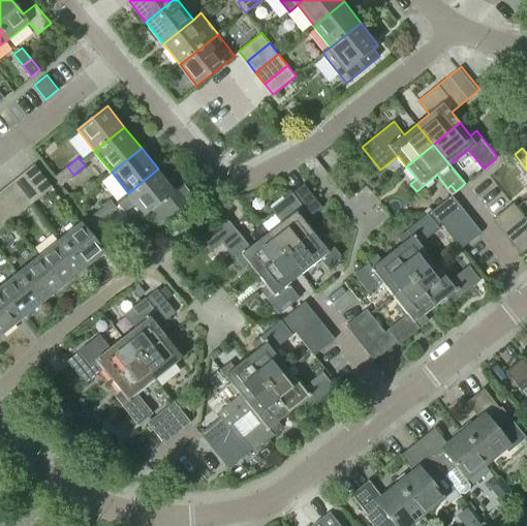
[(35,163),(25,171),(43,193),(54,185),(35,163)]
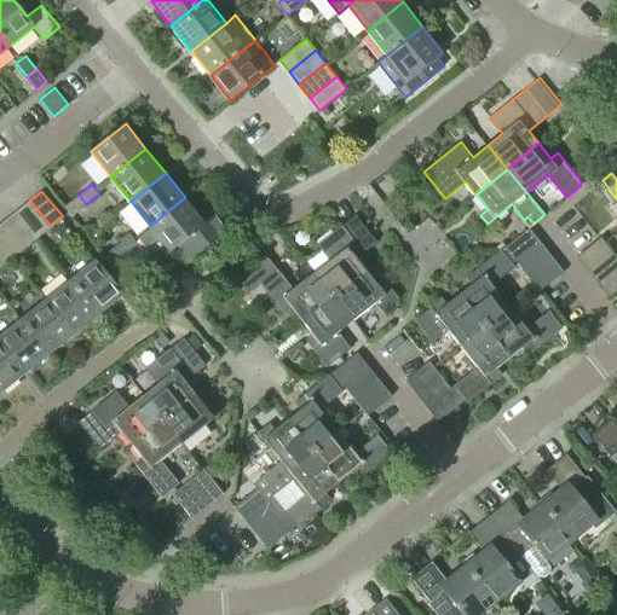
[(86,204),(79,195),(65,204),(73,214),(86,204)]
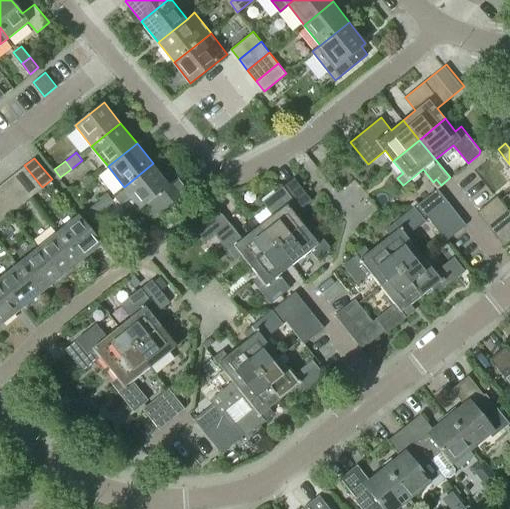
[(141,207),(144,205),(154,216),(188,189),(178,177),(170,184),(153,163),(124,187),(141,207)]
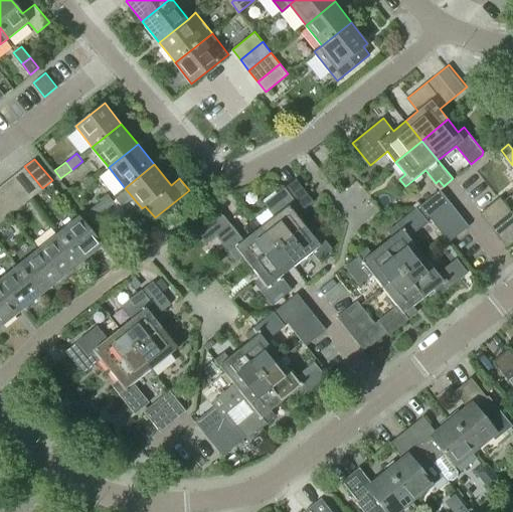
[(24,166),(13,175),(31,197),(42,188),(24,166)]
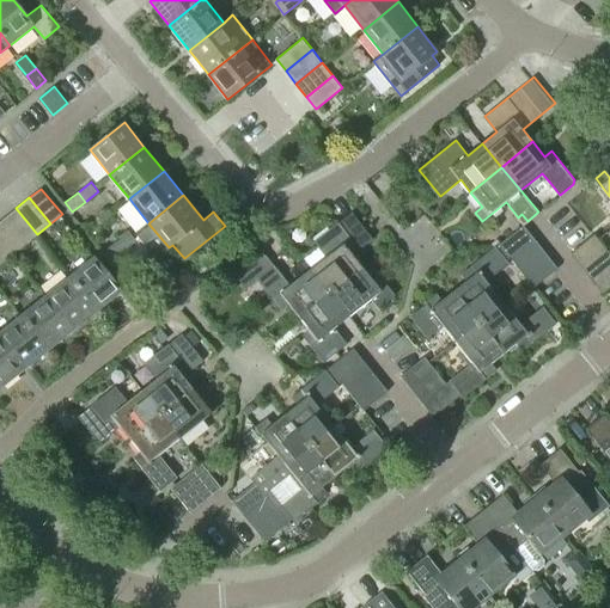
[(16,208),(2,219),(24,245),(37,234),(16,208)]
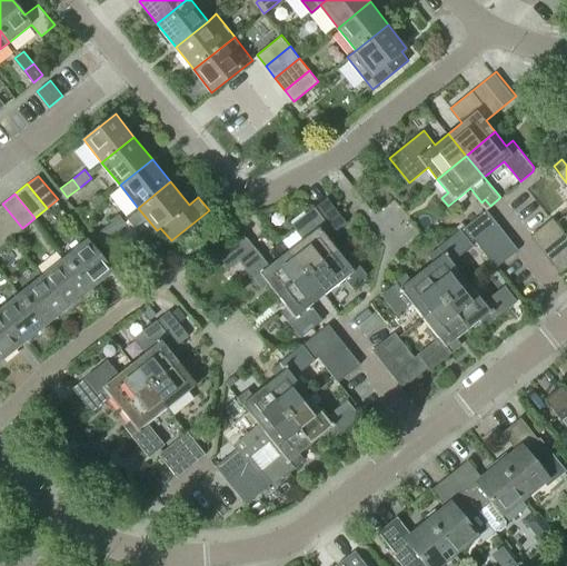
[(305,238),(290,248),(308,271),(338,249),(328,236),(347,221),(328,196),(292,224),(305,238)]
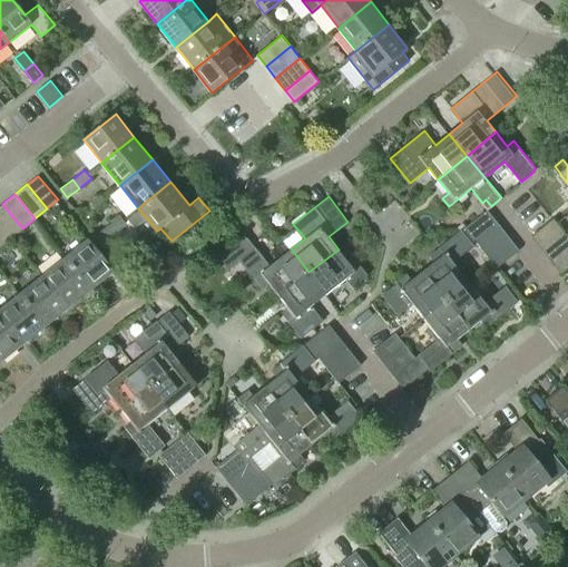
[(2,204),(0,205),(0,222),(12,236),(22,228),(2,204)]
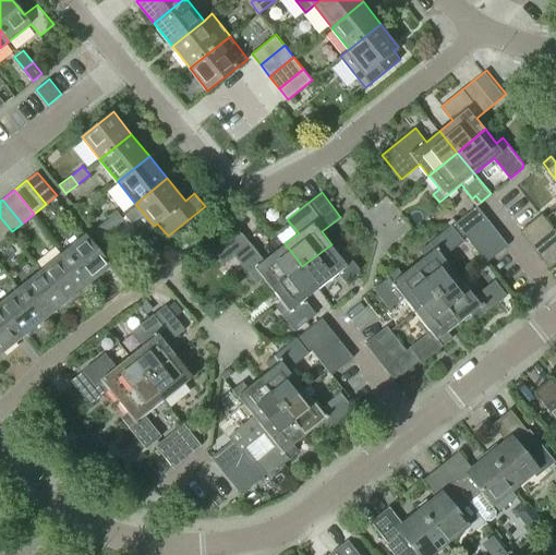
[(478,204),(451,225),(461,237),(466,233),(487,216),(478,204)]
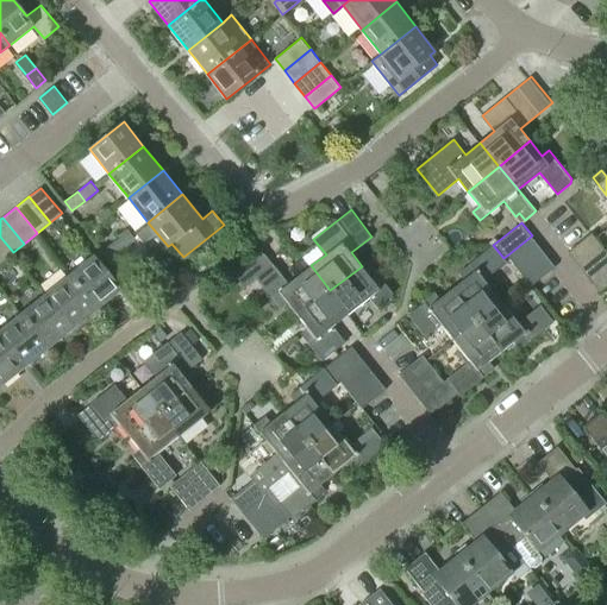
[(129,229),(116,239),(124,249),(137,239),(129,229)]
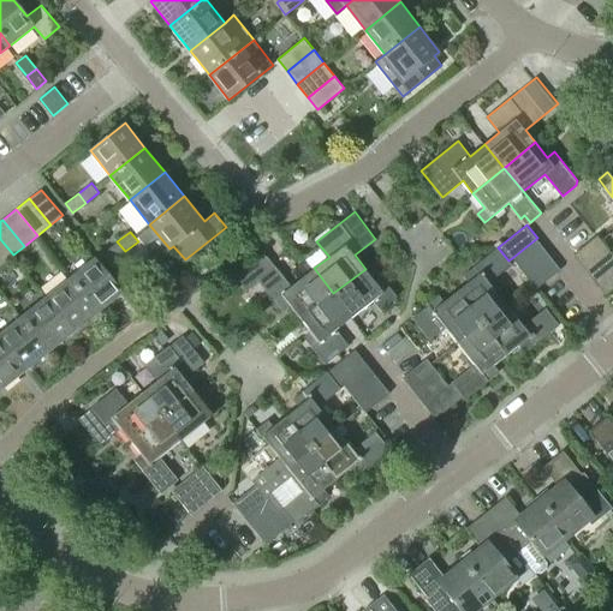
[(573,253),(587,269),(611,250),(597,234),(573,253)]
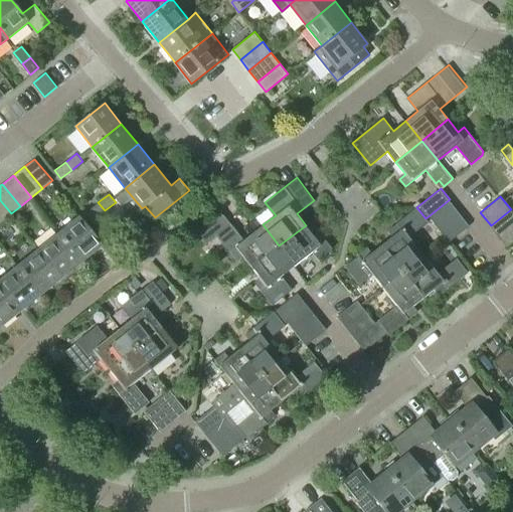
[(450,199),(430,215),(430,216),(439,228),(460,212),(450,199)]
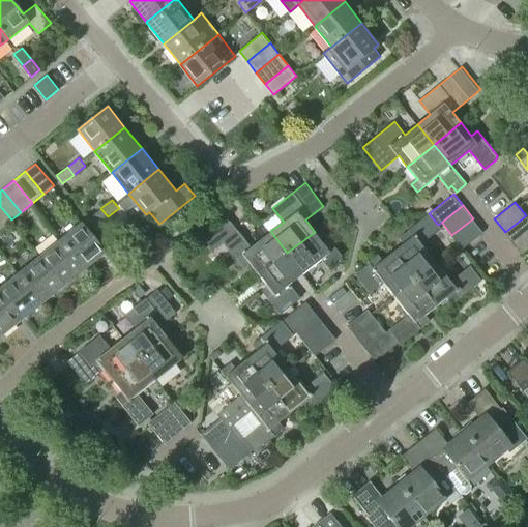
[(0,206),(0,226),(1,228),(11,220),(0,206)]
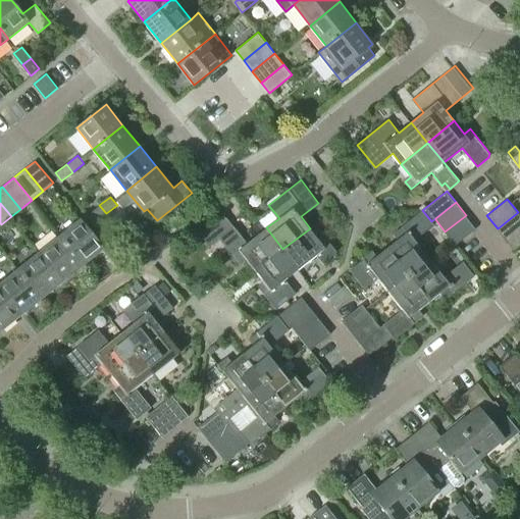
[(106,213),(99,205),(89,214),(95,222),(106,213)]
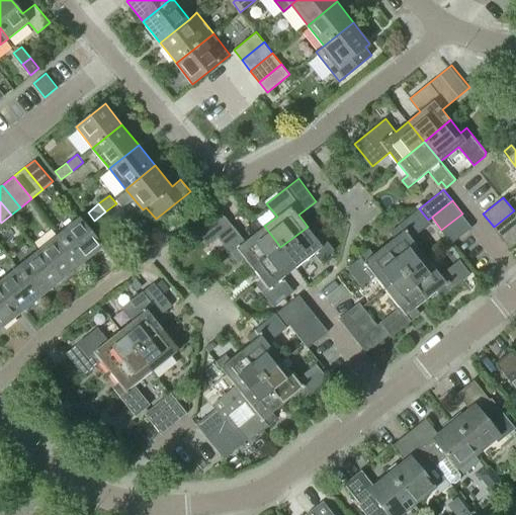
[(398,236),(385,245),(406,272),(426,256),(412,238),(430,223),(429,221),(432,218),(432,217),(428,220),(419,208),(393,230),(398,236)]
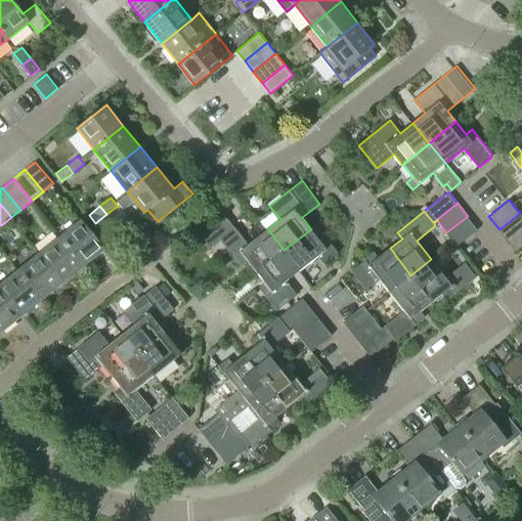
[(499,229),(508,240),(521,227),(521,214),(520,213),(499,229)]
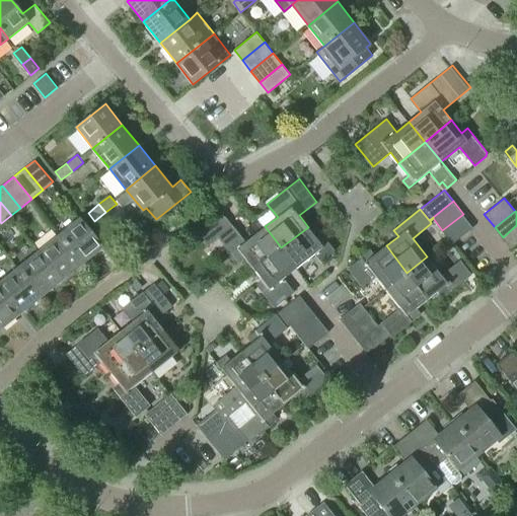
[(244,255),(254,268),(281,247),(265,226),(246,241),(223,212),(199,232),(208,244),(219,235),(238,260),(244,255)]
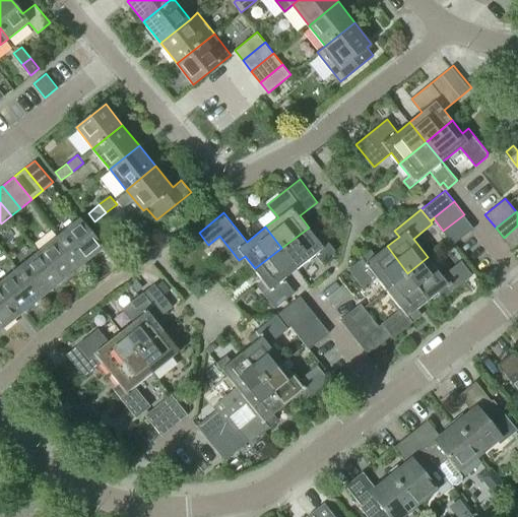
[(464,214),(443,231),(454,244),(474,228),(464,214)]
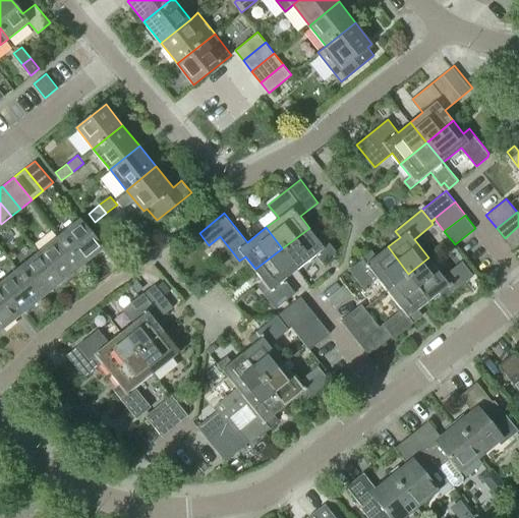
[(80,218),(59,235),(82,265),(104,247),(80,218)]
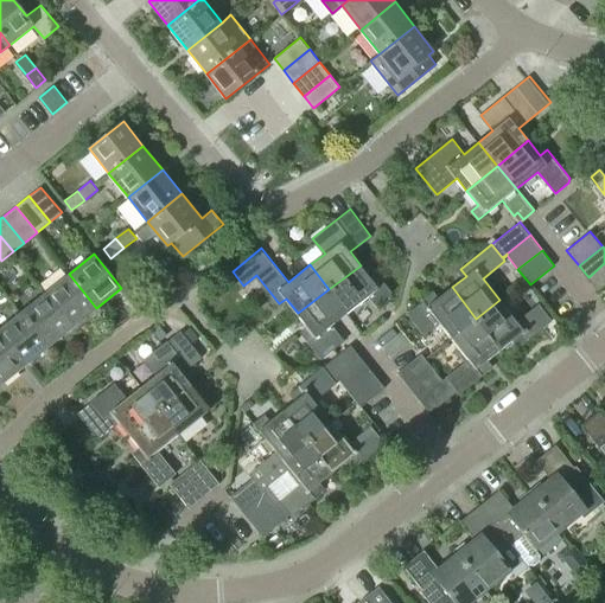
[(604,263),(588,277),(599,290),(604,286),(604,263)]
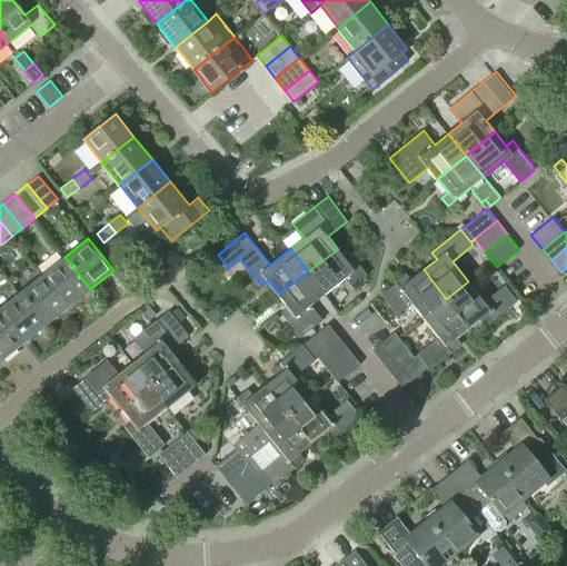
[(338,249),(308,271),(326,294),(345,278),(352,286),(368,274),(356,257),(349,262),(338,249)]
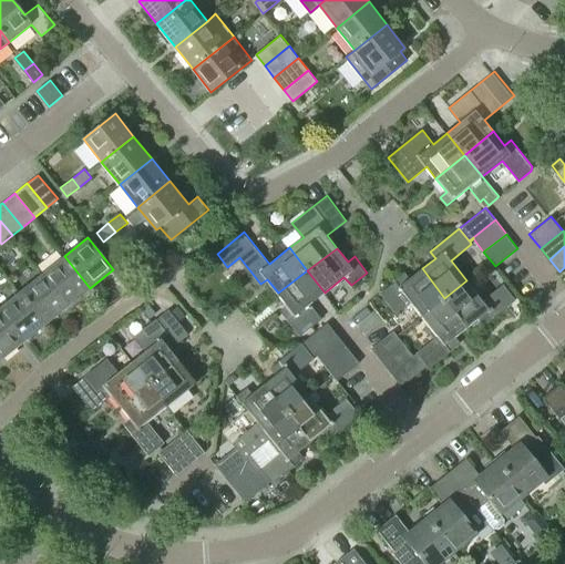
[(64,256),(42,274),(68,306),(90,288),(64,256)]
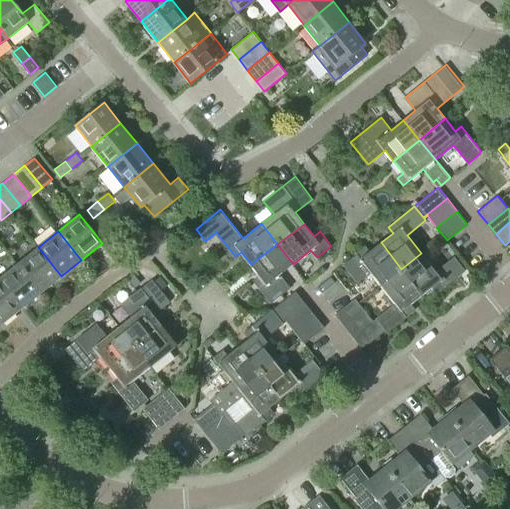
[(357,254),(344,264),(358,281),(371,271),(381,284),(401,269),(381,242),(368,252),(363,246),(356,252),(357,254)]
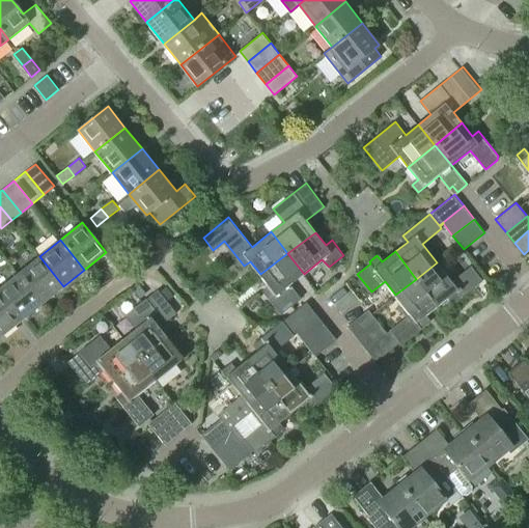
[(287,253),(260,274),(271,287),(265,292),(281,313),(302,297),(291,283),(304,274),(287,253)]
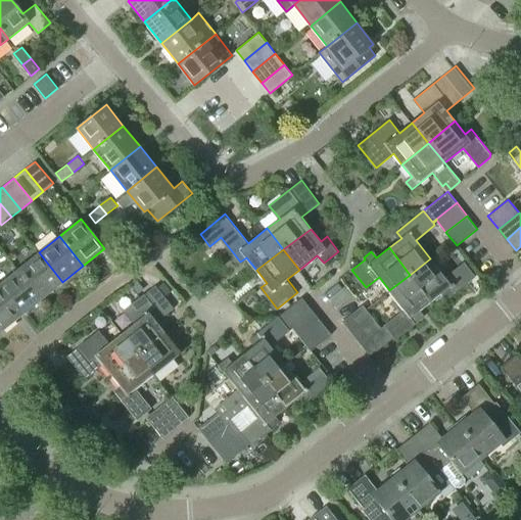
[(39,252),(18,269),(42,298),(62,282),(39,252)]
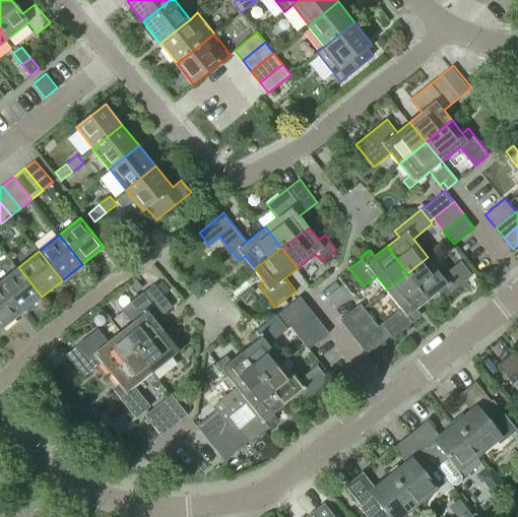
[(428,257),(407,273),(429,300),(440,291),(444,297),(446,295),(446,296),(473,274),(462,260),(443,275),(428,257)]
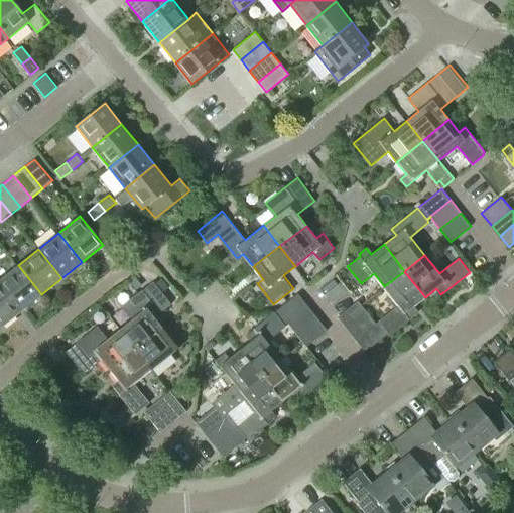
[(18,265),(0,279),(0,284),(21,310),(41,294),(18,265)]
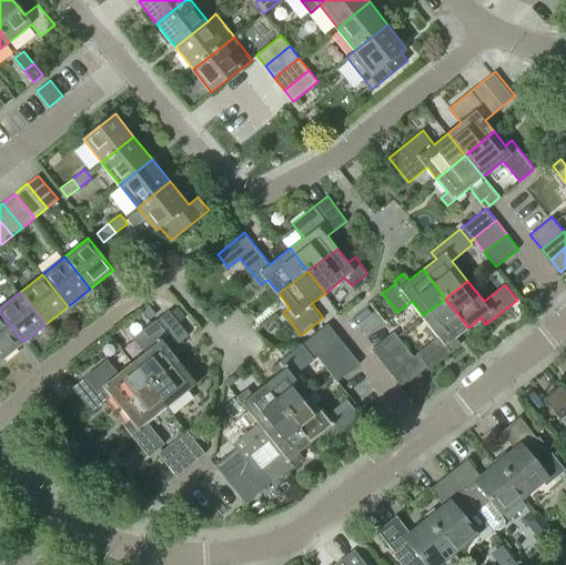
[(440,336),(418,352),(428,365),(431,367),(460,345),(455,339),(468,328),(445,299),(423,315),(440,336)]
